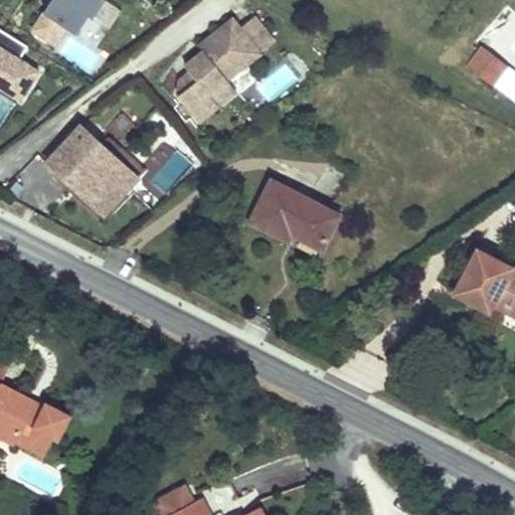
[(53,47),(65,28),(71,32),(91,0),(45,0),(27,30),(53,47)]
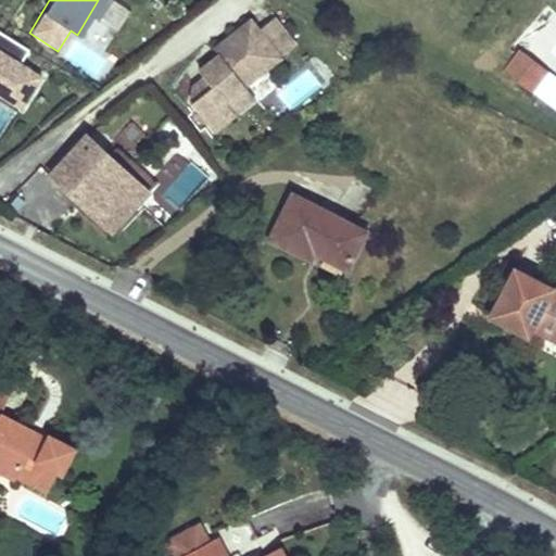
[(102,0),(89,22),(112,35),(128,9),(114,0),(102,0)]
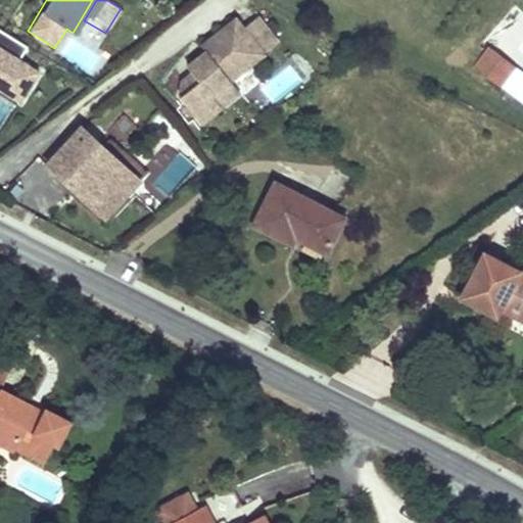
[(239,95),(228,81),(279,42),(258,14),(243,27),(234,15),(197,44),(202,49),(184,63),(196,80),(176,96),(199,126),(239,95)]
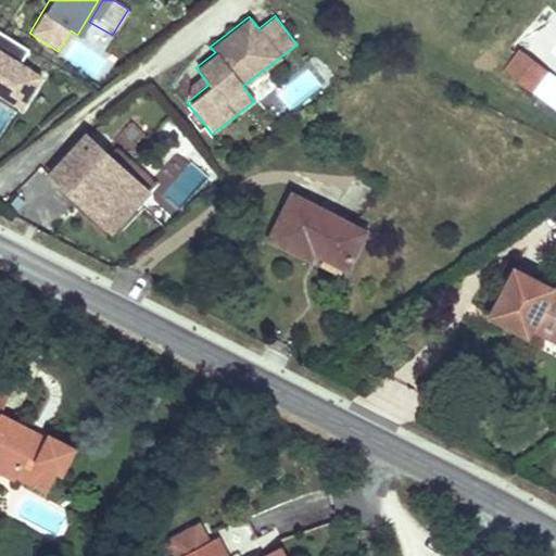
[(0,92),(23,106),(40,78),(22,63),(29,51),(0,33),(0,92)]
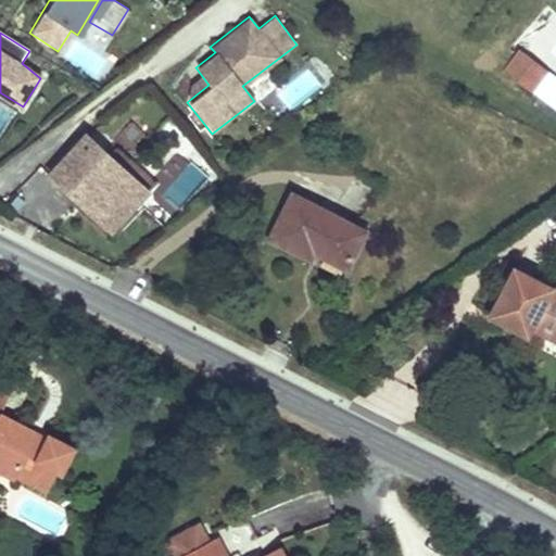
[(518,49),(501,72),(530,95),(547,72),(518,49)]
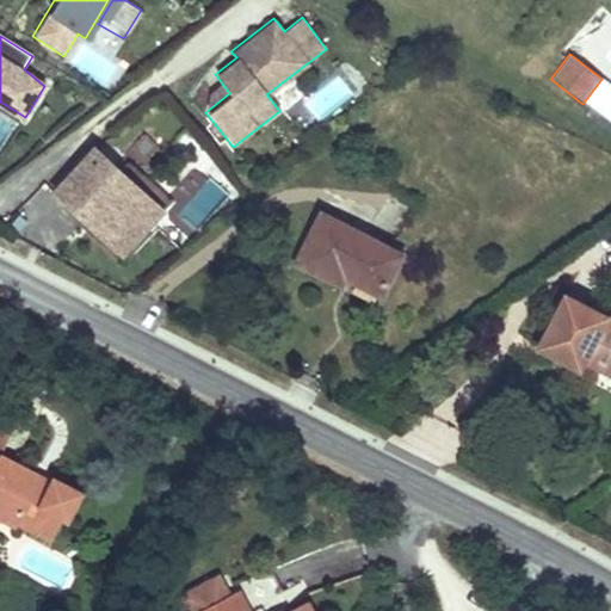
[(160,204),(92,142),(48,190),(75,214),(79,209),(121,247),(160,204)]
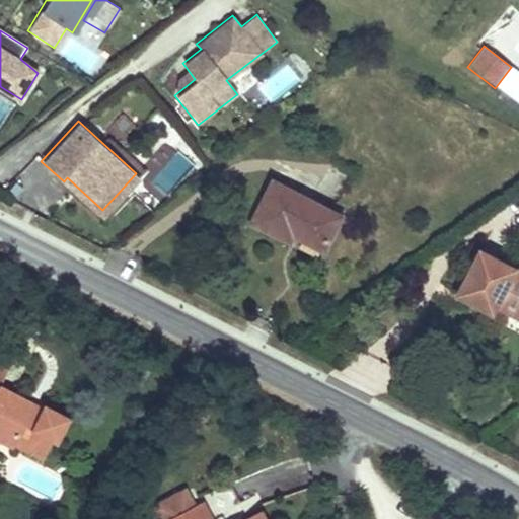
[(159,204),(195,164),(178,149),(143,190),(159,204)]
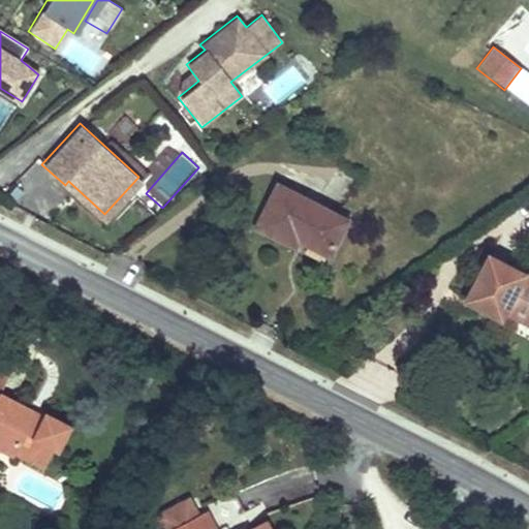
[(274,180),(250,228),(292,249),(296,242),(329,258),(349,217),(274,180)]
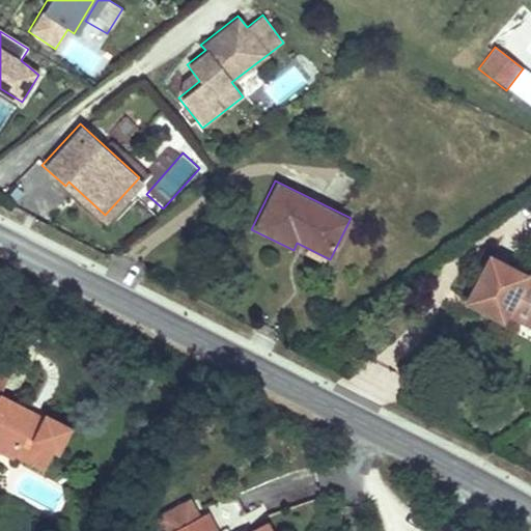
[(105,215),(68,182),(65,186),(102,219),(105,215)]
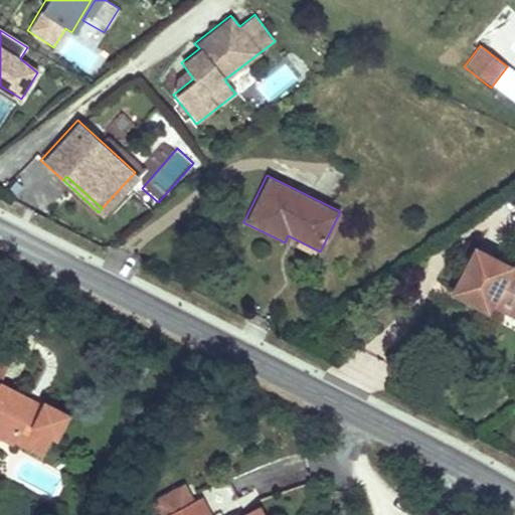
[(514,269),(477,249),(455,293),(489,311),(495,301),(505,306),(504,308),(514,314),(514,269)]
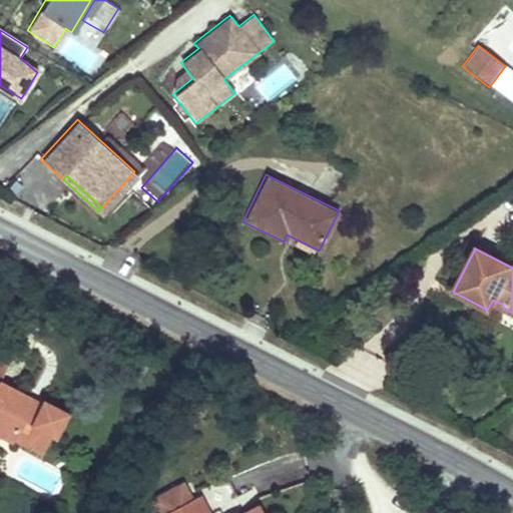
[(0,386),(10,368),(0,362),(0,386)]
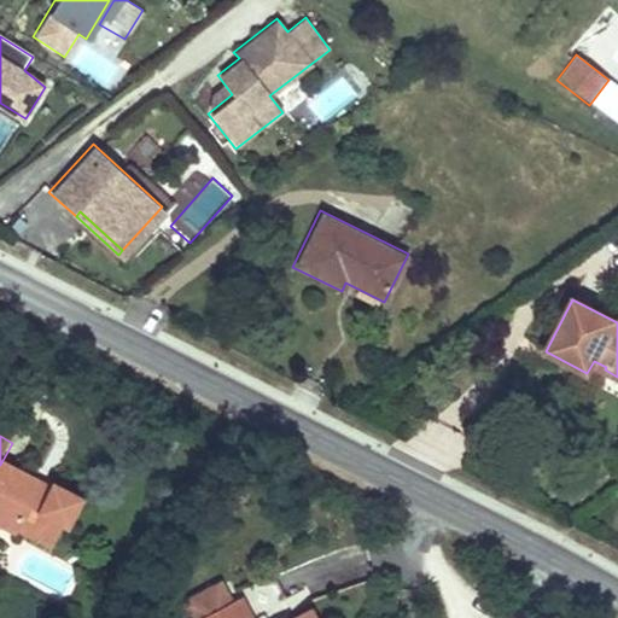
[(36,481),(3,462),(0,465),(0,524),(18,534),(19,530),(53,548),(65,525),(70,528),(85,501),(58,487),(53,494),(34,484),(36,481)]
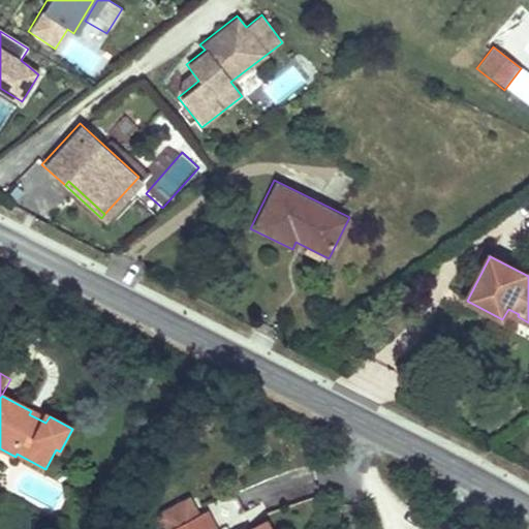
[(48,419),(31,411),(29,414),(45,423),(48,419)]
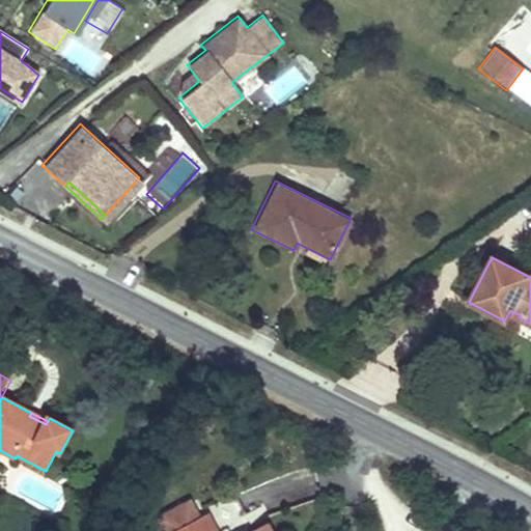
[(260,530),(220,530),(244,514),(234,495),(203,508),(207,518),(190,526),(184,513),(165,523),(169,530),(270,530),(269,527),(260,530)]
